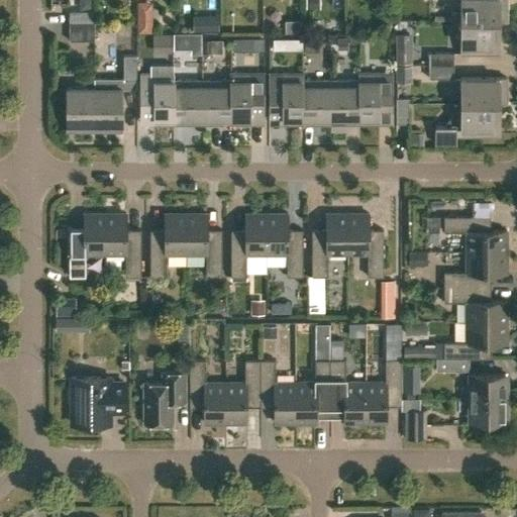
[(305,0),(305,9),(320,8),(320,0),(305,0)]
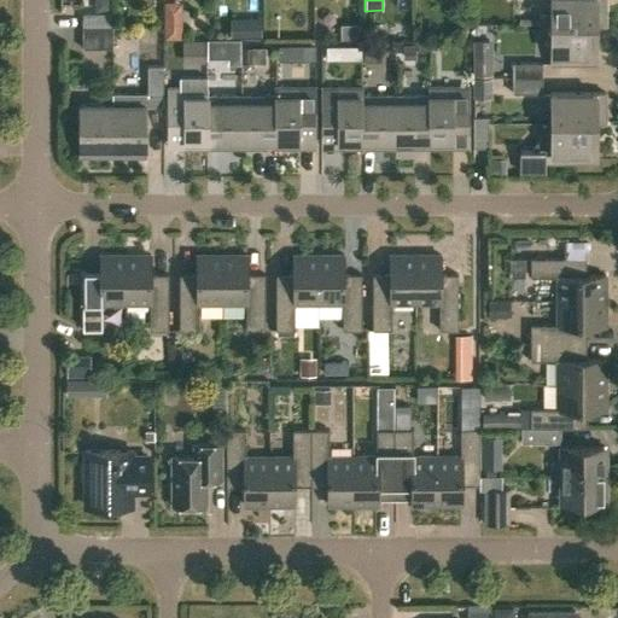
[(551,0),(551,24),(596,25),(596,16),(605,16),(605,0),(551,0)]
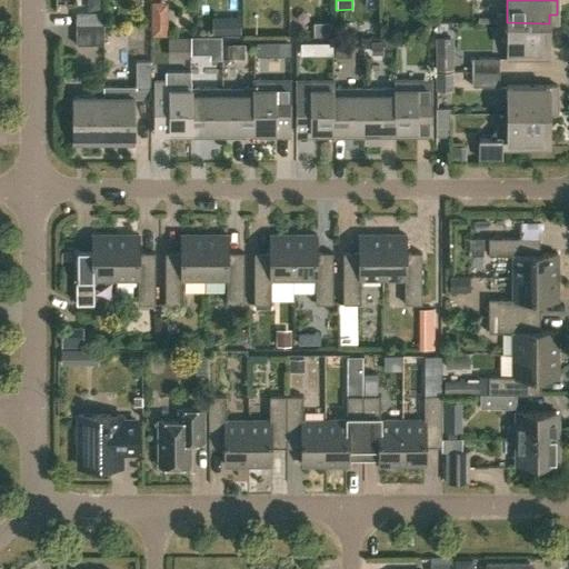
[(155,3),(153,38),(171,39),(172,5),(155,3)]
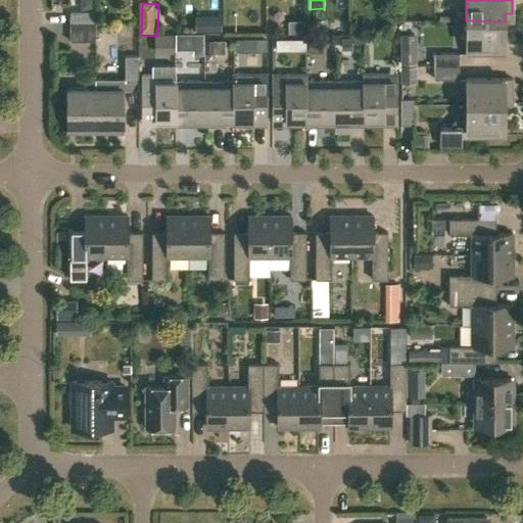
[(69,11),(69,25),(95,25),(95,11),(69,11)]
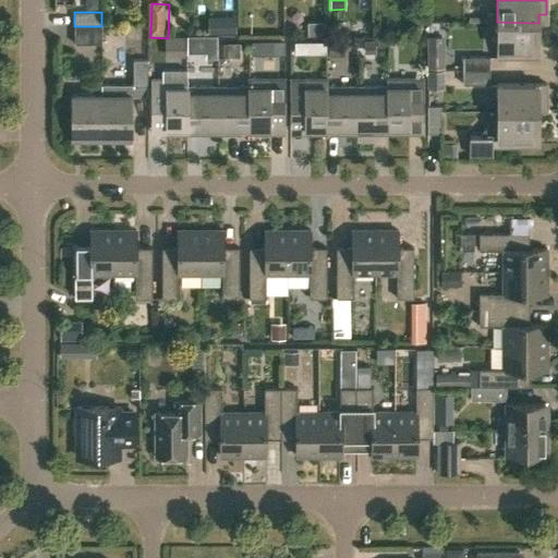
[(256,13),(257,33),(276,33),(276,13),(256,13)]
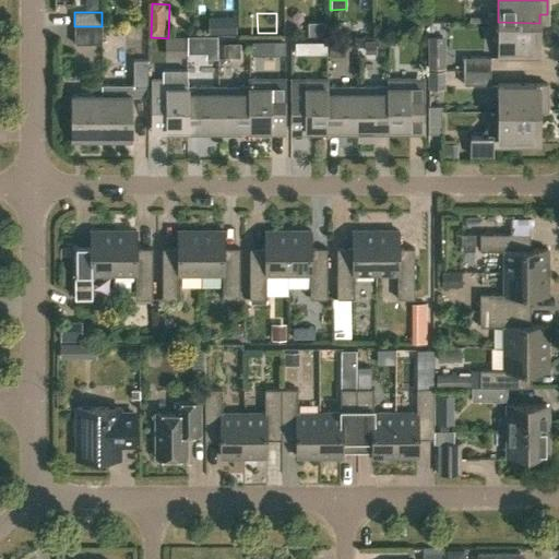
[(498,22),(498,58),(539,58),(539,23),(498,22)]
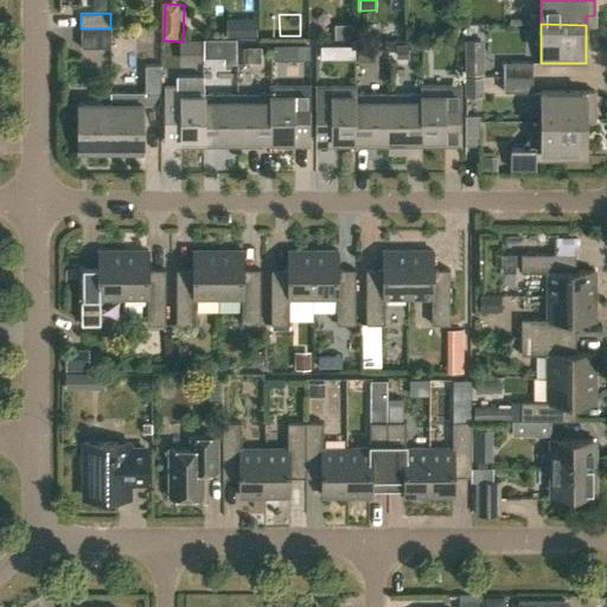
[(353,38),(352,26),(336,26),(336,39),(353,38)]
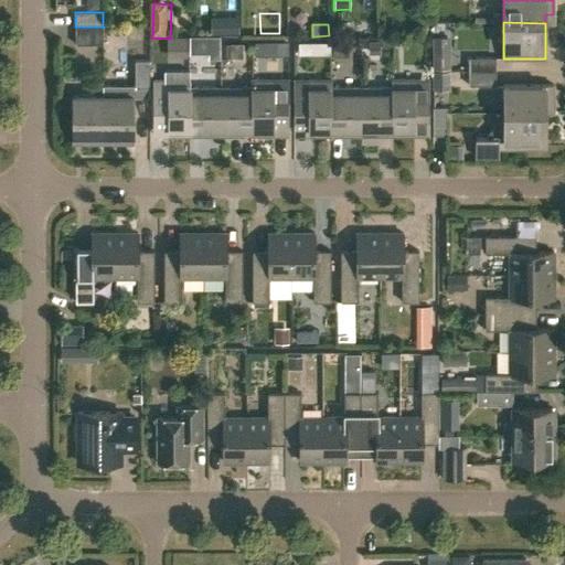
[(103,27),(75,27),(75,44),(103,44),(103,27)]
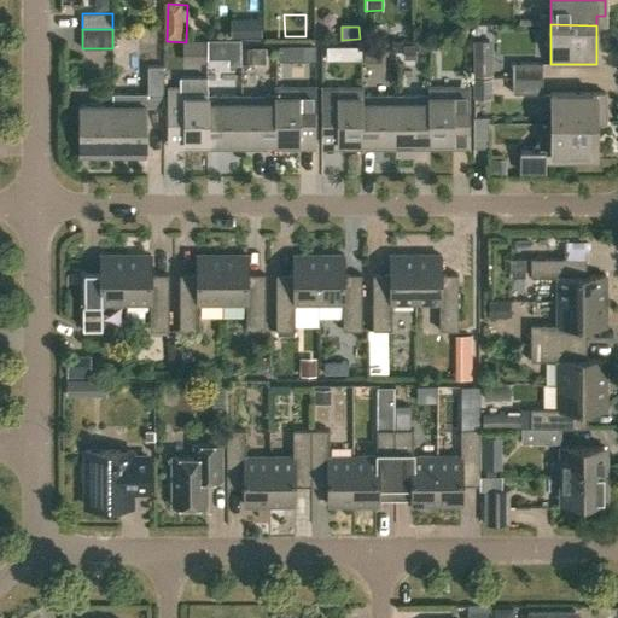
[(402,59),(415,59),(415,44),(402,44),(402,59)]
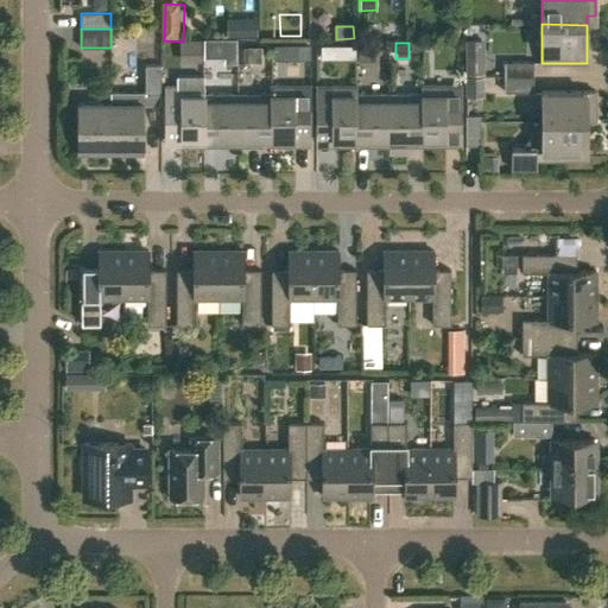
[(358,45),(358,61),(374,61),(374,45),(358,45)]
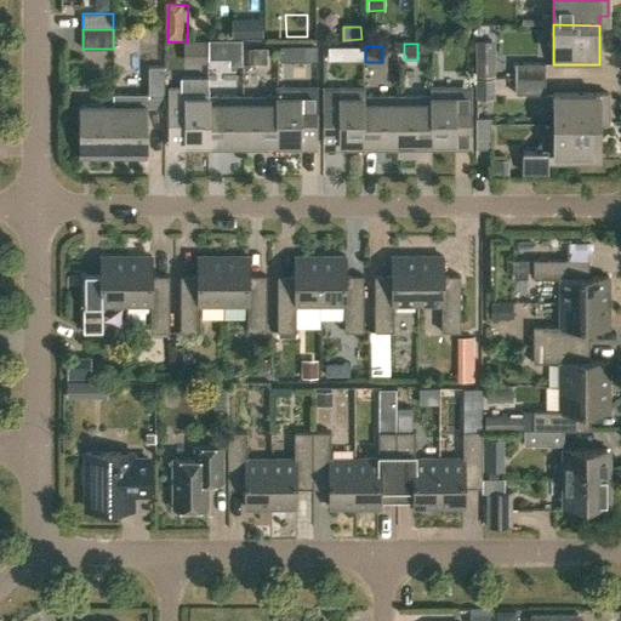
[(240,63),(255,63),(255,47),(240,47),(240,63)]
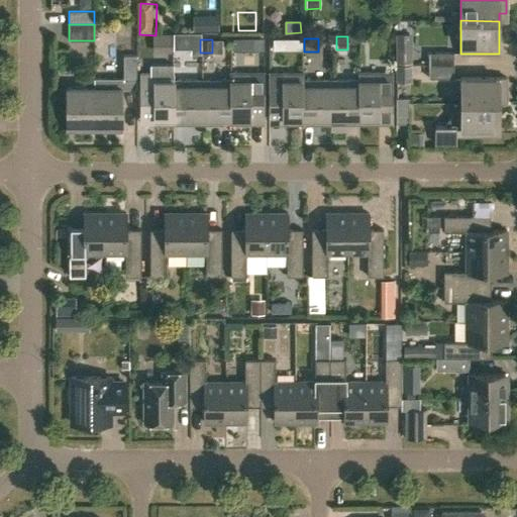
[(396,64),(411,64),(411,46),(396,46),(396,64)]
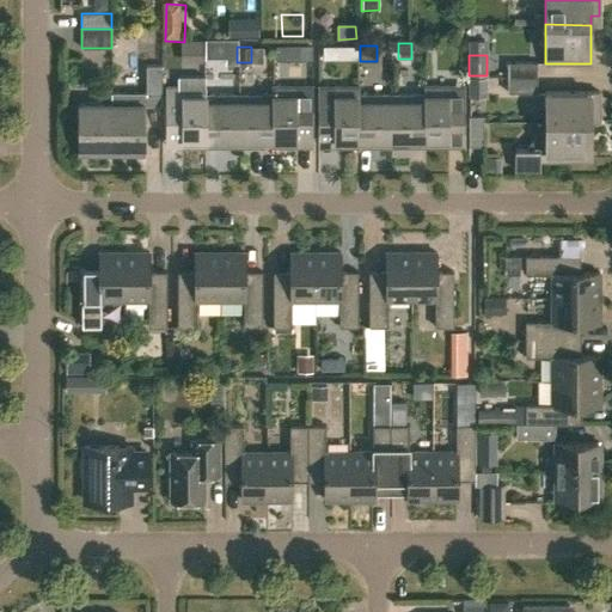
[(507,62),(507,78),(537,78),(537,62),(507,62)]
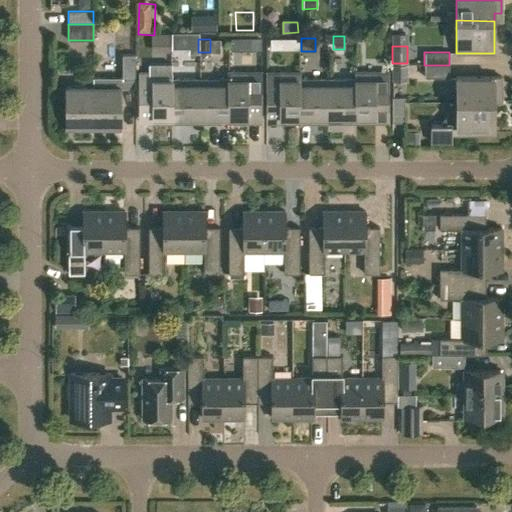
[(122,80),(135,80),(135,55),(122,55),(122,80)]
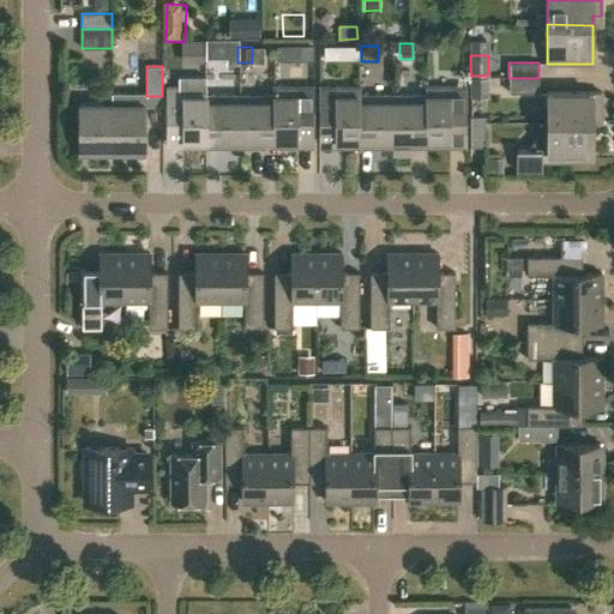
[(488,96),(488,78),(470,78),(470,96),(488,96)]
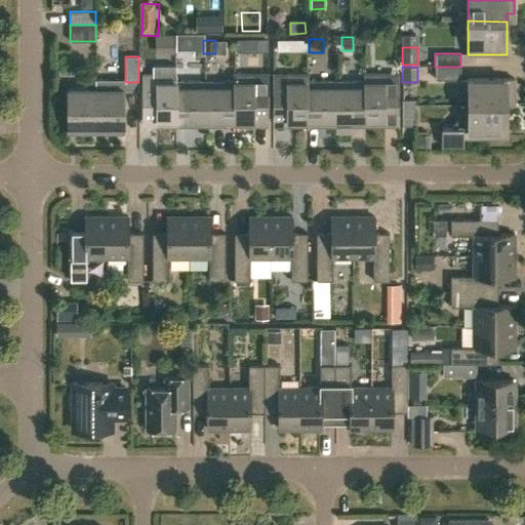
[(460,67),(435,67),(435,79),(460,79),(460,67)]
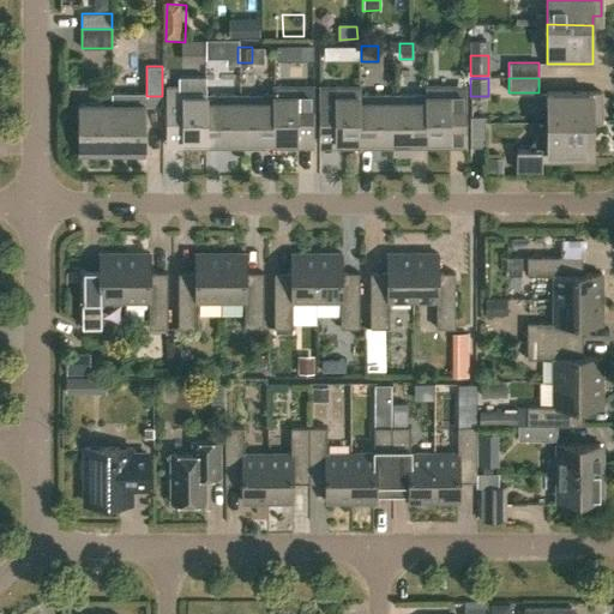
[(206,86),(167,86),(167,146),(205,146),(205,95),(206,95),(206,86)]
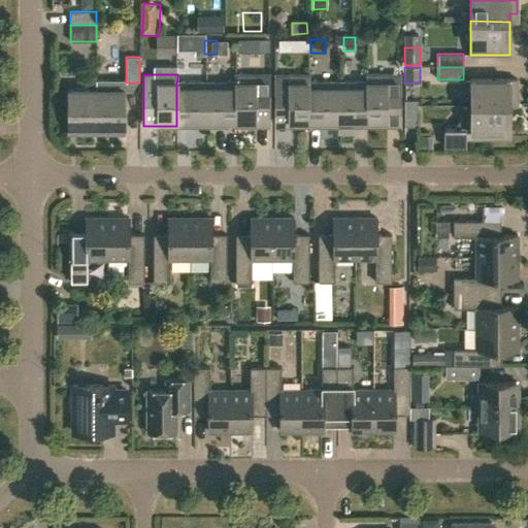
[(235,74),(235,81),(236,81),(236,126),(268,126),(268,74),(235,74)]
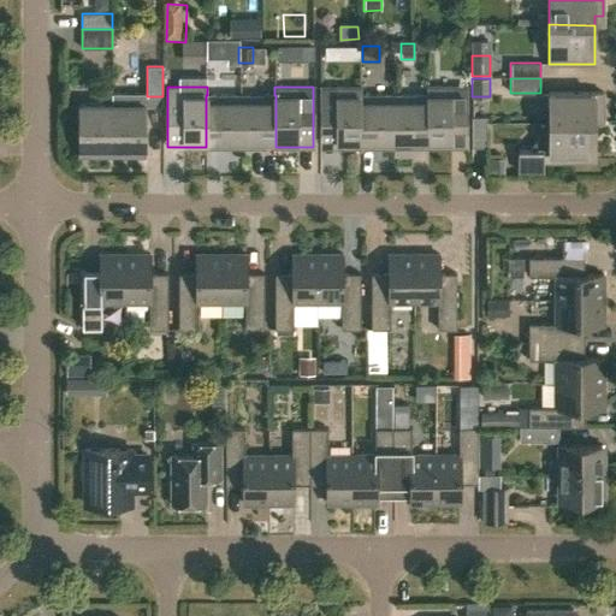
[(359,95),(360,95),(360,87),(320,87),(320,147),(359,147),(359,95)]
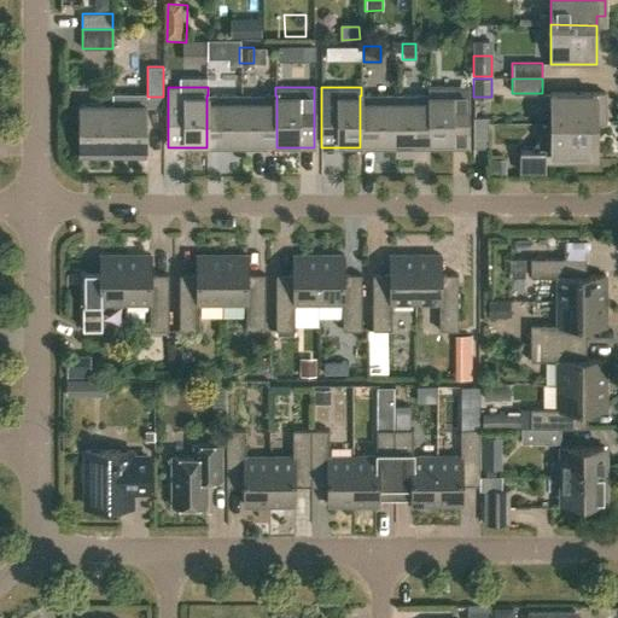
[(430,147),(468,147),(468,88),(453,87),(429,87),(429,95),(430,95),(430,147)]
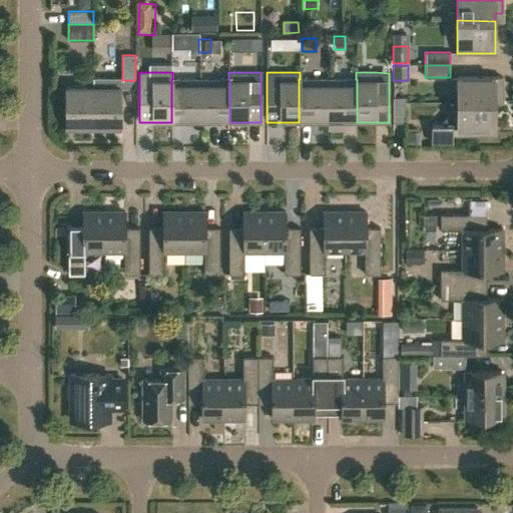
[(457,102),(495,102),(495,95),(502,95),(502,77),(457,77),(457,102)]
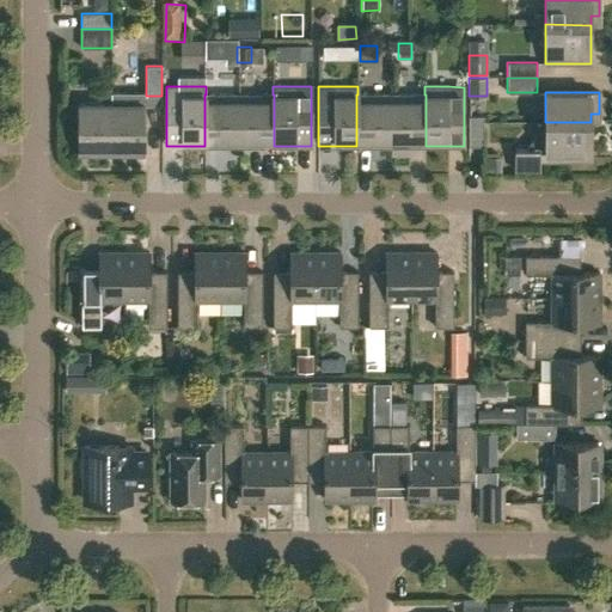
[(204,96),(204,146),(231,146),(231,140),(239,140),(239,95),(204,96)]
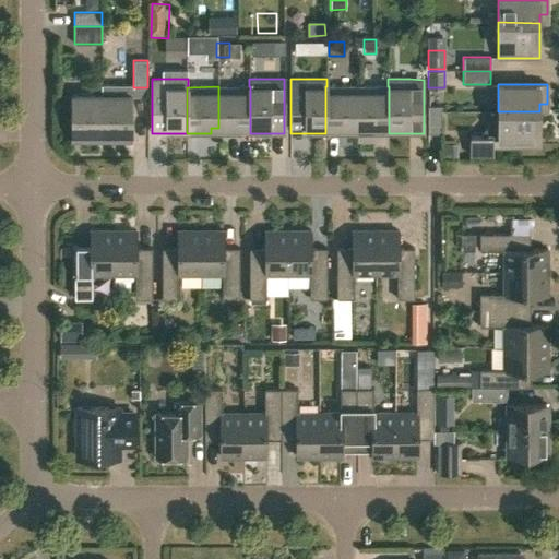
[(249,86),(218,86),(218,128),(226,128),(226,133),(250,133),(250,86),(249,86)]
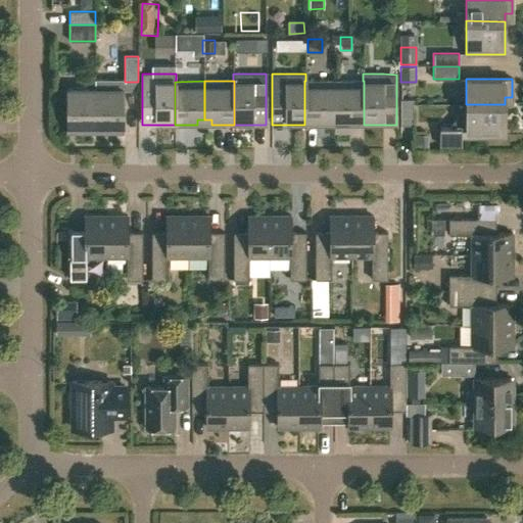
[(327,120),(334,120),(334,81),(305,81),(304,81),(304,125),(327,125),(327,120)]
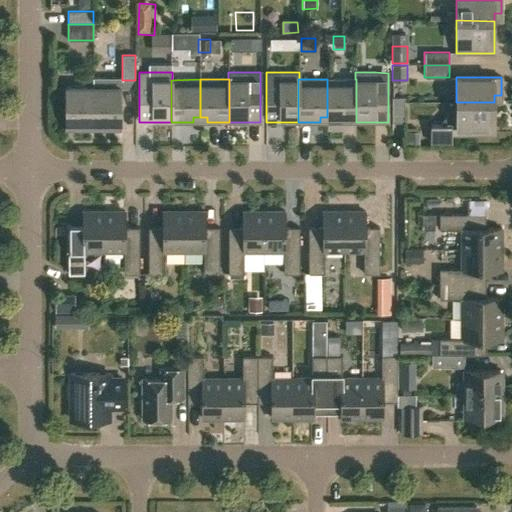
[(334,117),(334,122),(356,122),(356,79),(355,79),(327,79),(327,117),(334,117)]
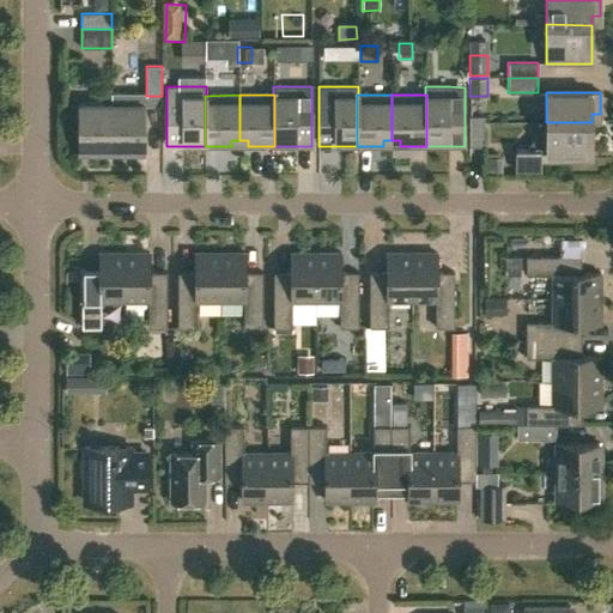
[(89,150),(89,155),(111,155),(111,104),(79,104),(79,150),(89,150)]
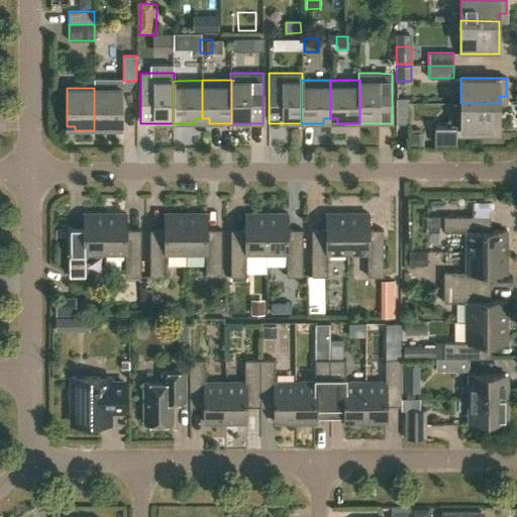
[(94,88),(94,130),(113,130),(113,126),(121,126),(121,88),(94,88)]
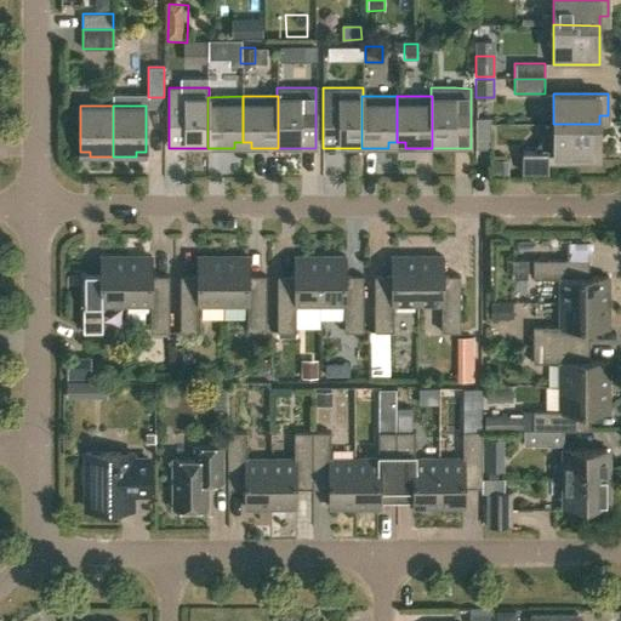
[(476,148),(490,148),(490,118),(476,118),(476,148)]
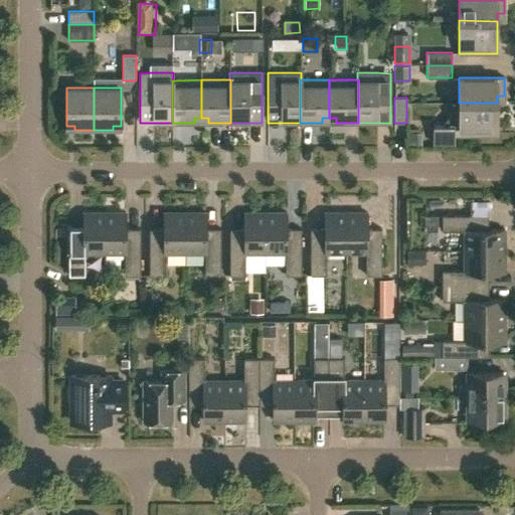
[(459,103),(459,112),(456,112),(445,122),(445,126),(433,126),(433,143),(454,143),(454,135),(459,135),(497,135),(497,103),(459,103)]
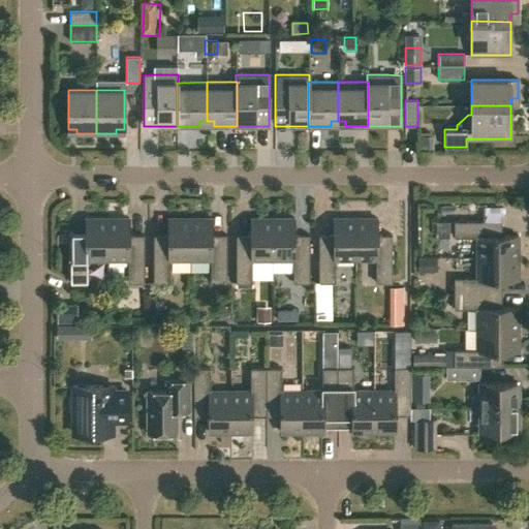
[(418,135),(418,149),(433,150),(433,135),(418,135)]
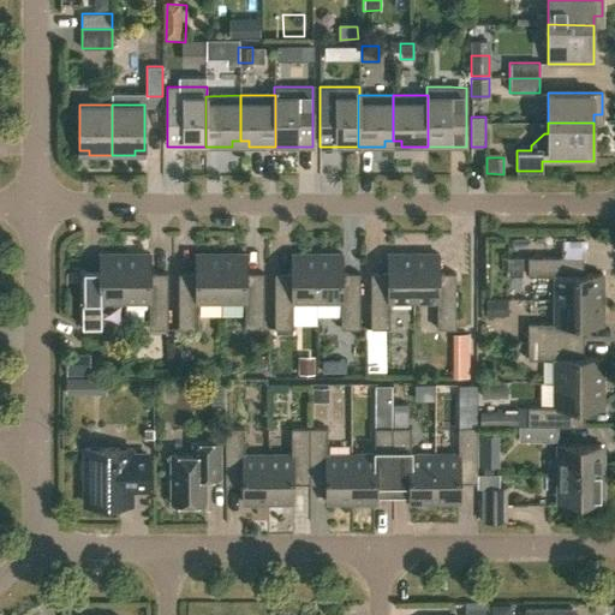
[(370,273),(371,328),(389,328),(389,302),(413,302),(413,254),(388,254),(388,273),(370,273)]
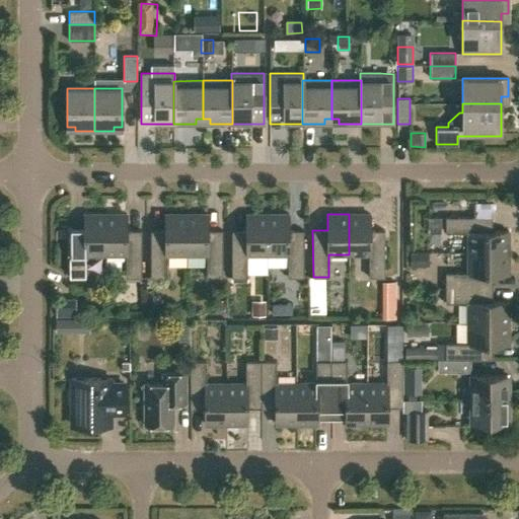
[(349,214),(349,254),(369,254),(369,277),(384,277),(384,230),(370,230),(370,214),(349,214)]
